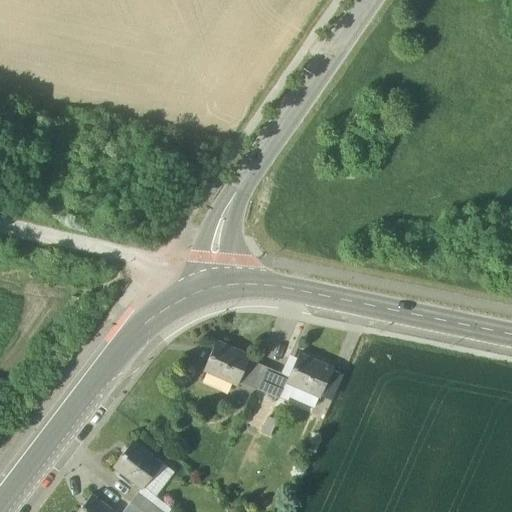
[(251,356),(216,341),(203,371),(211,374),(237,386),(239,382),(249,360),(251,356)]
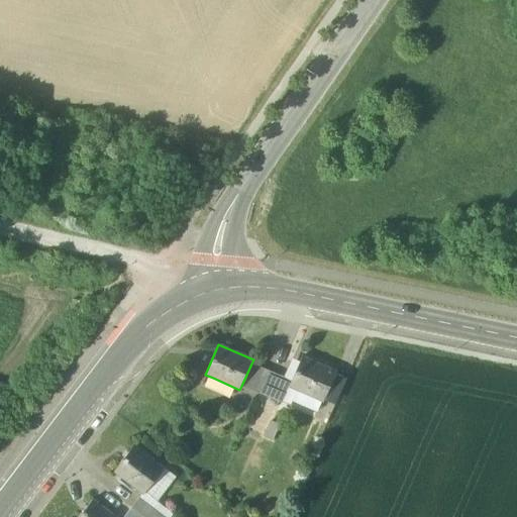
[(336,372),(302,356),(291,381),(289,387),(323,402),(336,372)]
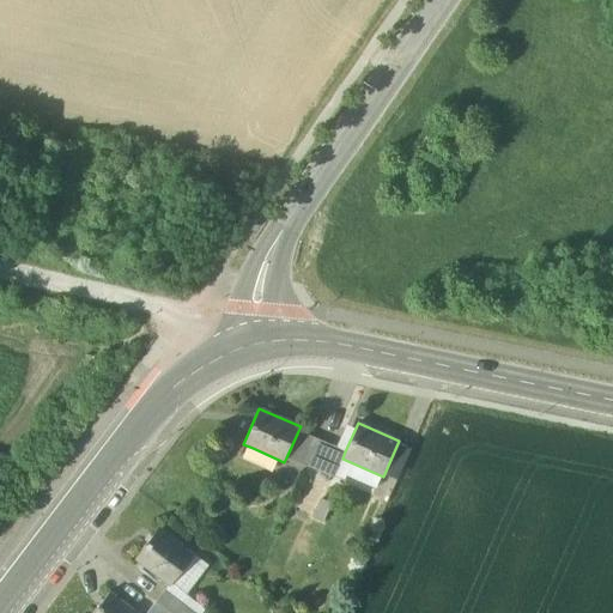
[(320,441),(298,431),(286,457),(309,467),(320,441)]
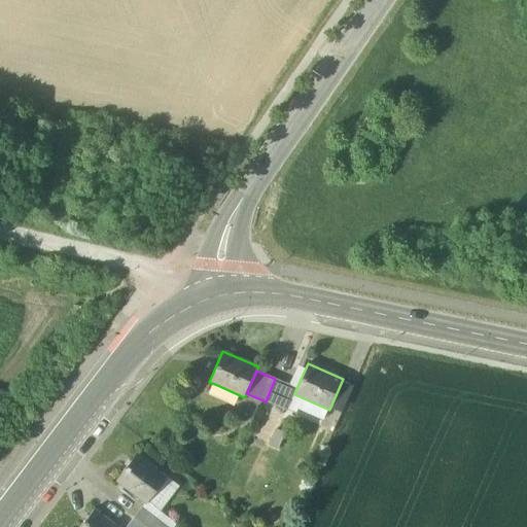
[(296,388),(275,379),(266,401),(287,411),(294,394),(296,388)]
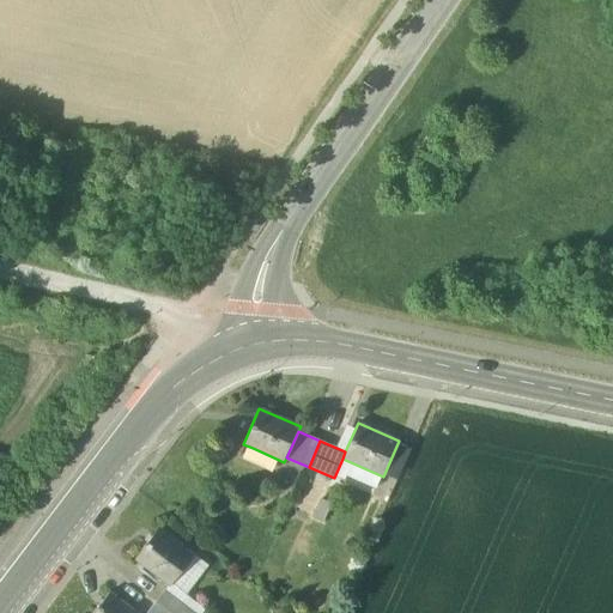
[(194,556),(158,528),(134,559),(170,587),(194,556)]
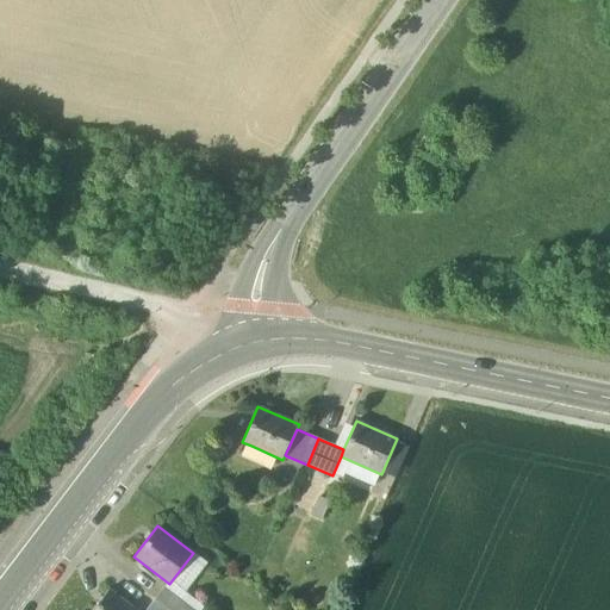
[(193,609),(165,587),(155,598),(169,609),(193,609)]
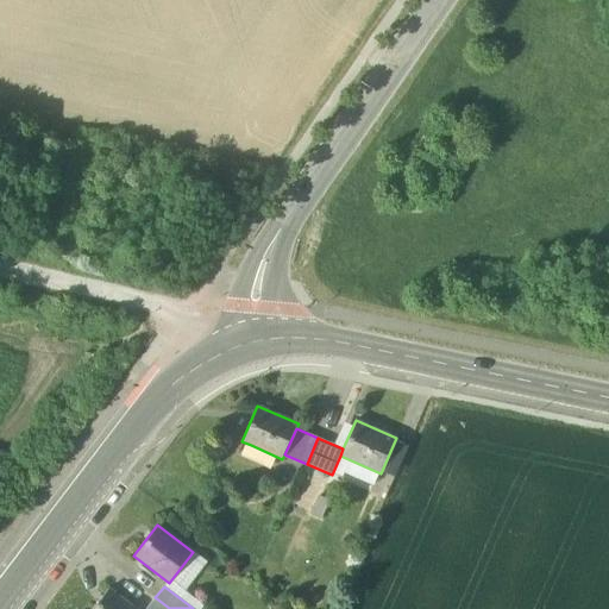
[(136,608),(119,596),(110,589),(93,608),(136,608)]
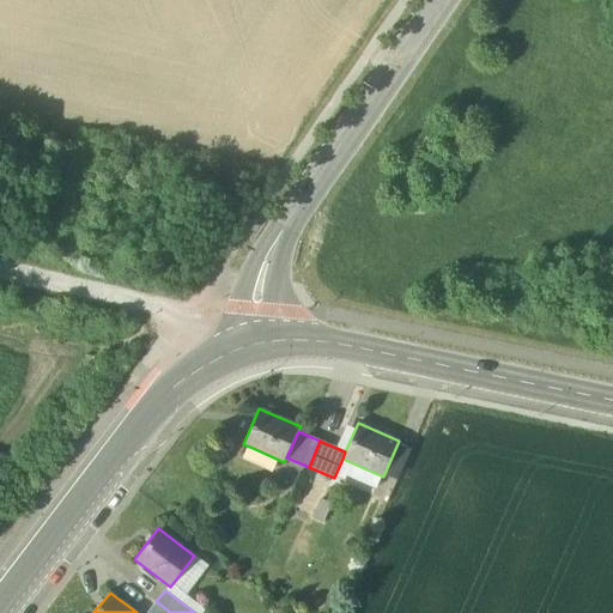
[(170,612),(156,601),(146,612),(170,612)]
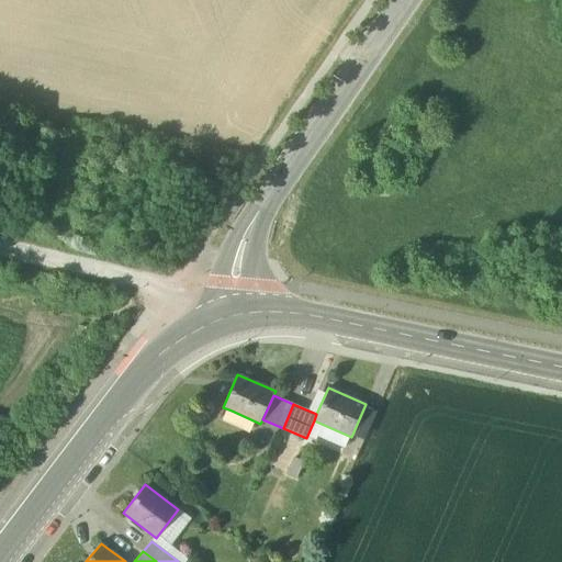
All buildings are outlined.
